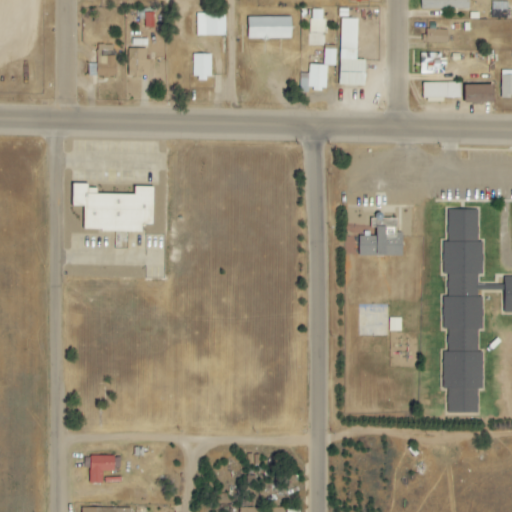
[(421,0),(421,9),(468,10),(468,0),(421,0)]
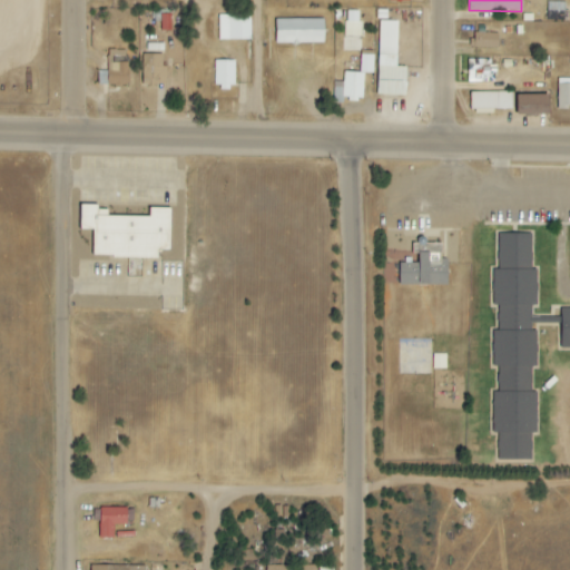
[(344,51),(360,51),(361,11),(344,11),(344,51)]
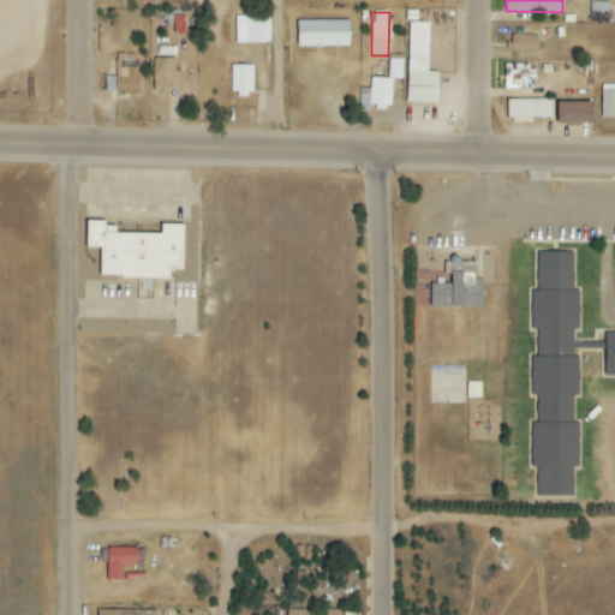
[(236,17),(236,45),(270,45),(270,17),(236,17)]
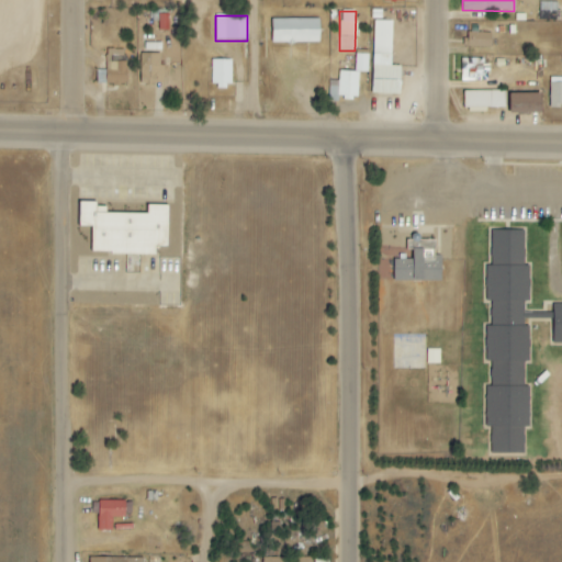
[(318,19),(271,20),(271,44),(318,43),(318,19)]
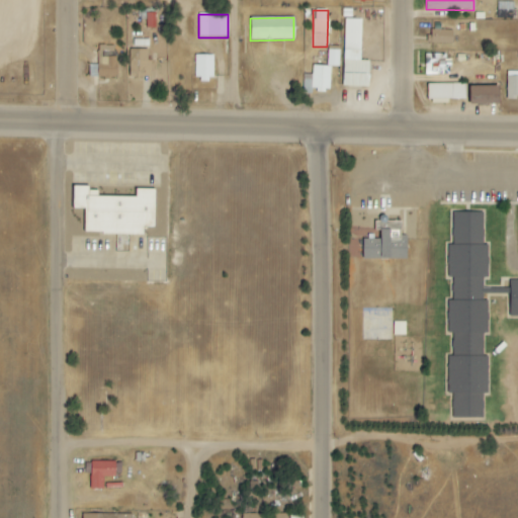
[(361,20),(344,19),(342,87),(367,88),(368,62),(359,61),(361,20)]
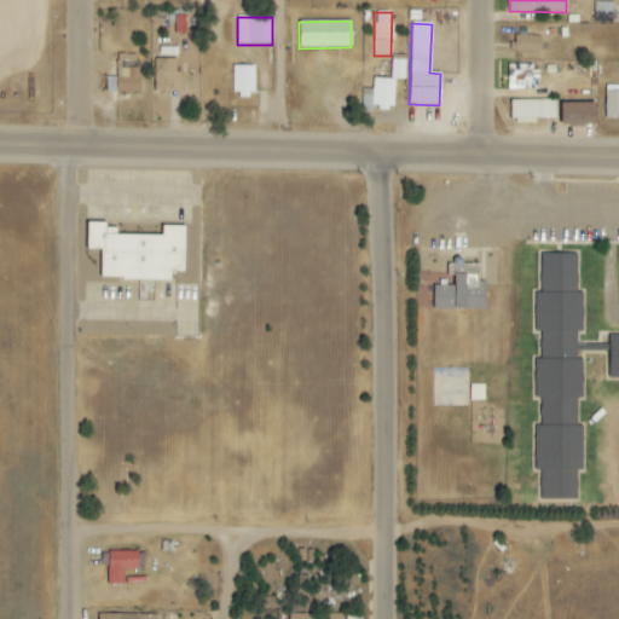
[(178,48),(160,47),(160,58),(177,59),(178,48)]
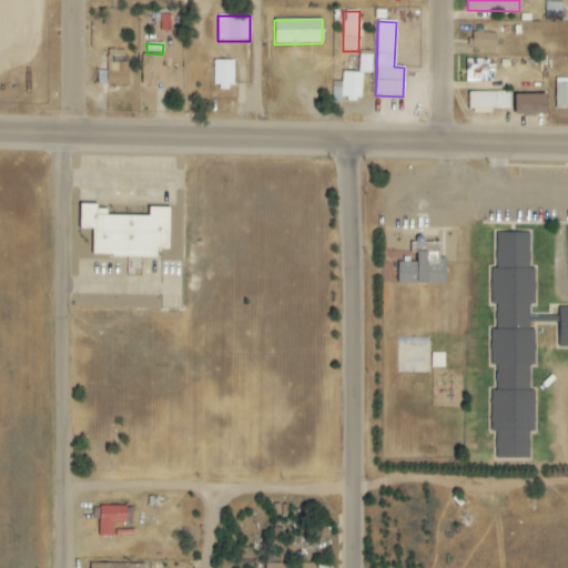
[(164,54),(141,56),(141,87),(164,85),(164,54)]
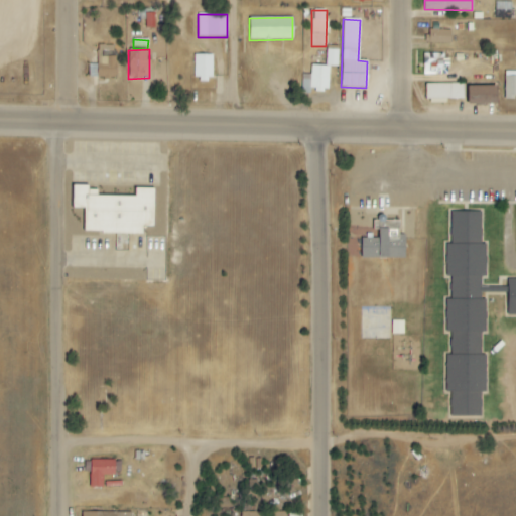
[(338,50),(327,50),(326,67),(338,67),(338,50)]
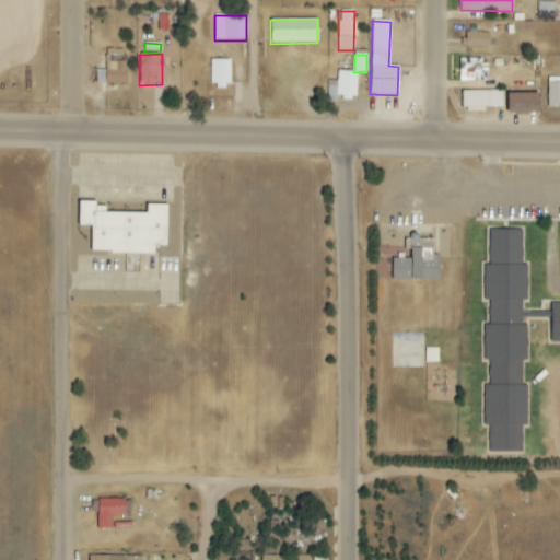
[(210,86),(230,86),(231,60),(211,60),(210,86)]
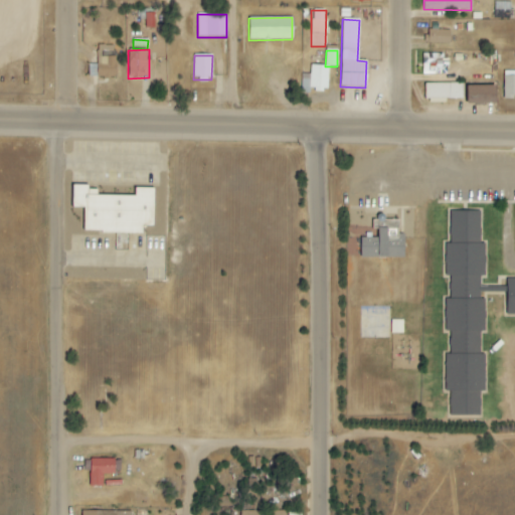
[(422,56),(422,75),(448,74),(448,55),(422,56)]
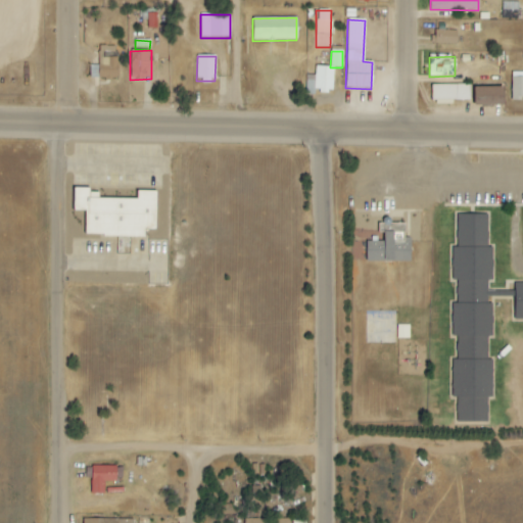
[(117,80),(117,58),(102,57),(101,80),(117,80)]
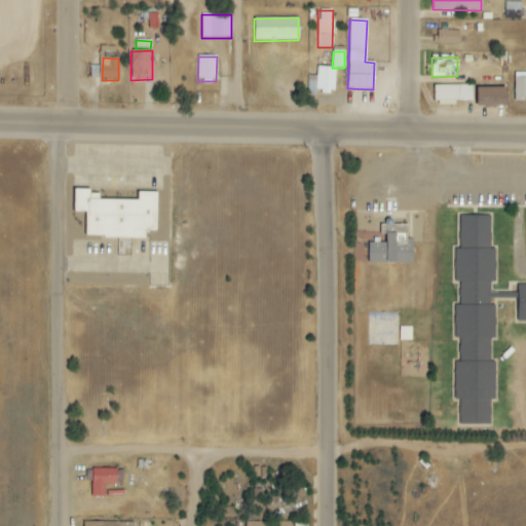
[(308,77),(308,92),(334,94),(336,68),(316,67),(316,77),(308,77)]
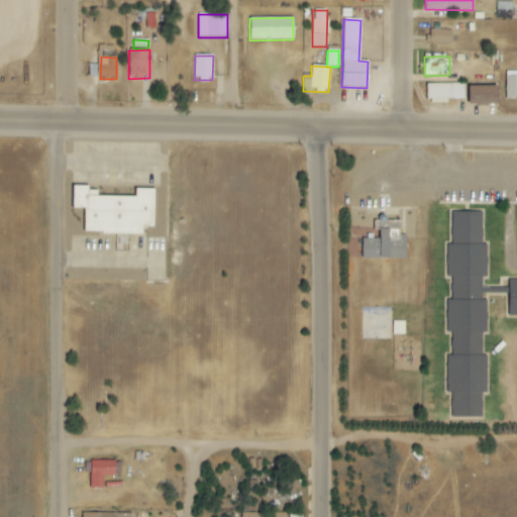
[(516,98),(516,71),(505,72),(505,99),(516,98)]
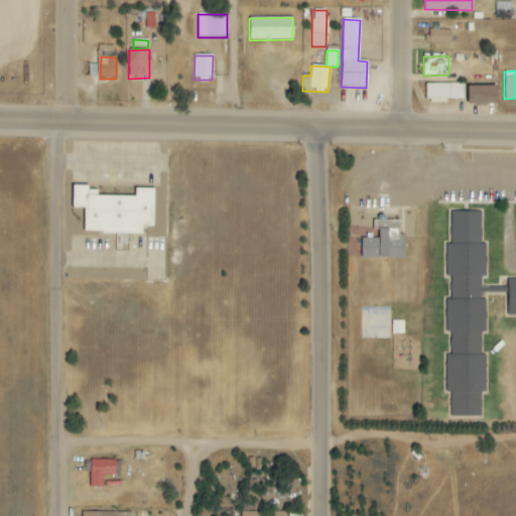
[(463,99),(463,84),(426,85),(426,100),(463,99)]
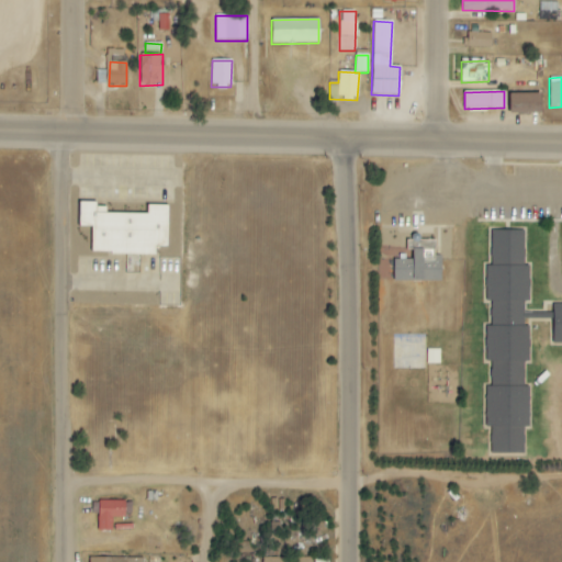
[(540,96),(508,94),(508,114),(540,114),(540,96)]
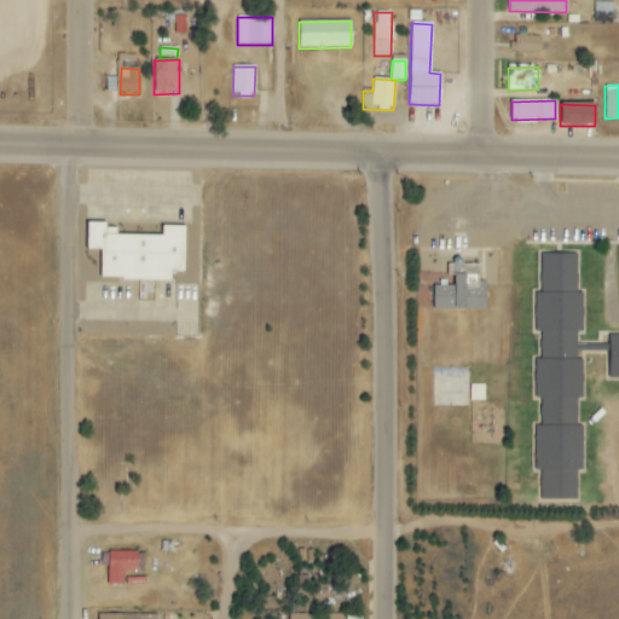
[(184,227),(162,227),(162,237),(115,236),(115,231),(105,230),(105,224),(88,224),(88,249),(102,249),(102,279),(171,282),(171,271),(184,271),(184,227)]
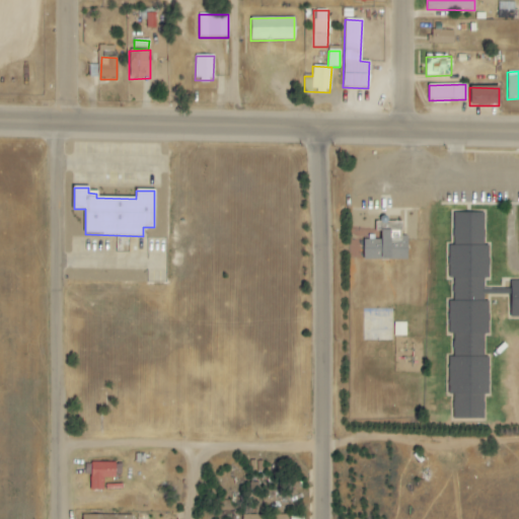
[(453,243),(483,244),(484,213),(454,213),(453,243)]
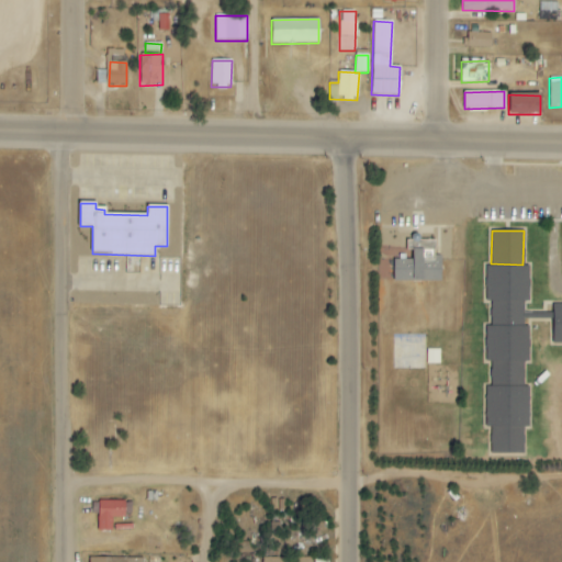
[(440,281),(440,256),(435,256),(435,239),(409,239),(409,250),(412,250),(412,259),(394,259),(393,281),(440,281)]
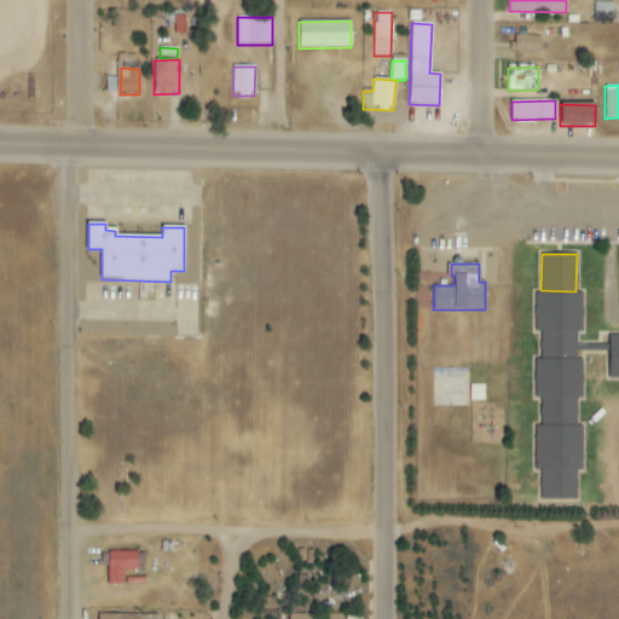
[(583,293),(534,293),(534,333),(541,333),(541,360),(534,360),(534,399),(541,399),(541,422),(577,422),(577,398),(582,398),(582,348),(578,348),(578,333),(583,333),(583,293)]
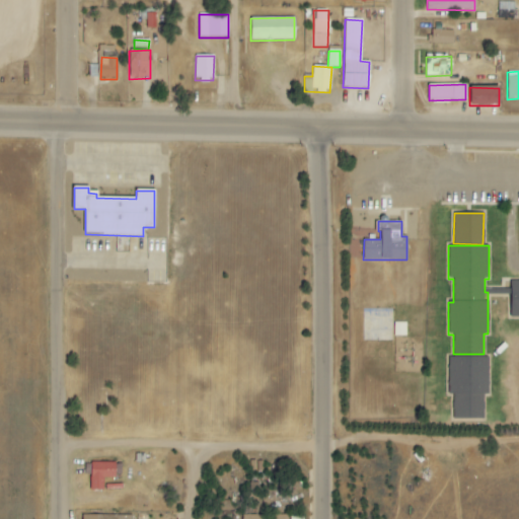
[(518,316),(518,281),(511,281),(510,317),(518,316)]
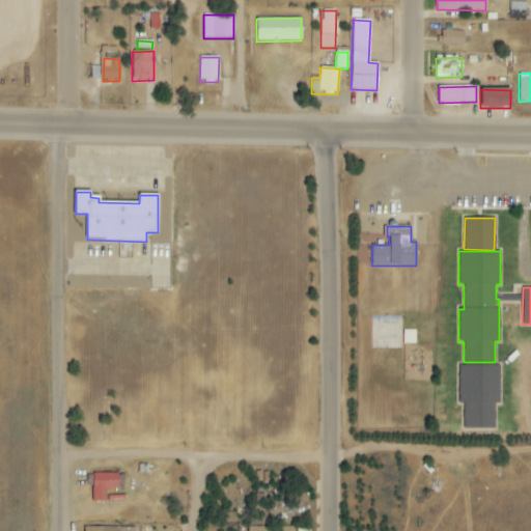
[(402,343),(415,344),(416,330),(403,330),(402,343)]
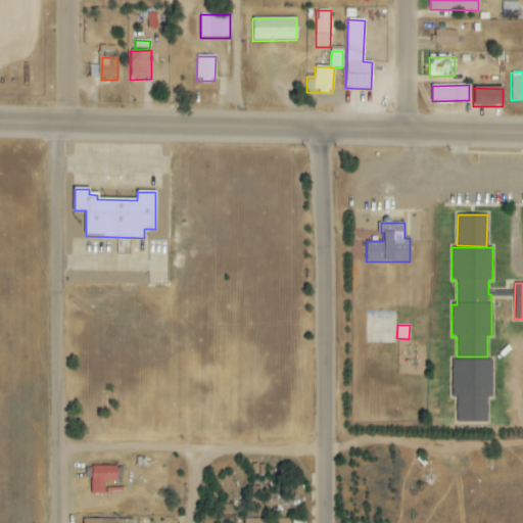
[(457,422),(486,423),(487,396),(491,396),(492,360),(453,360),(452,397),(457,397),(457,422)]
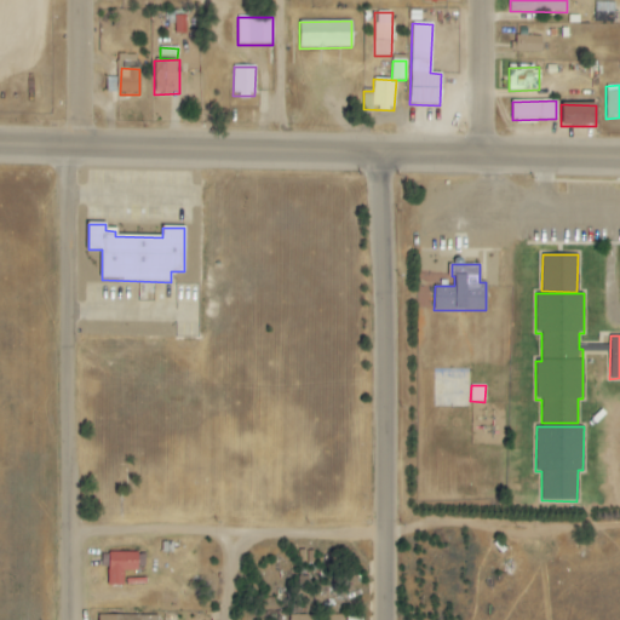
[(107,585),(124,586),(124,569),(143,569),(144,556),(137,556),(137,552),(108,552),(107,585)]
